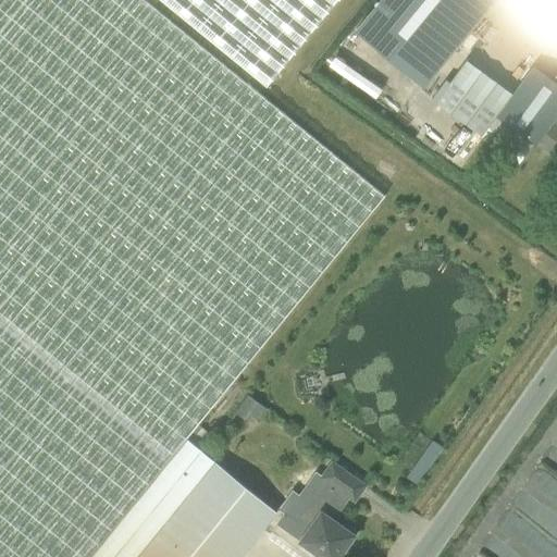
[(0,0),(0,556),(239,556),(276,512),(259,498),(186,438),(385,196),(145,0),(0,0)]
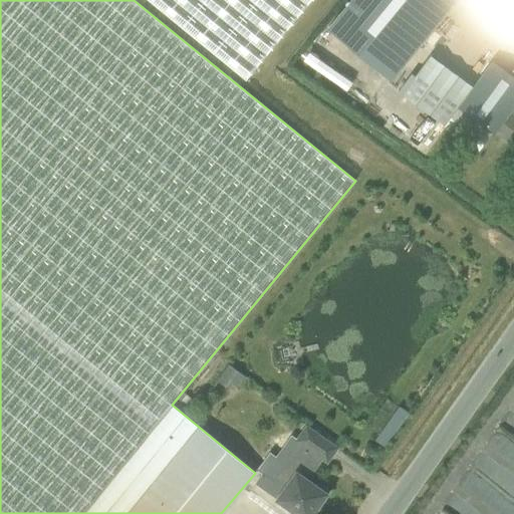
[(152,0),(247,77),(311,0),(152,0)]
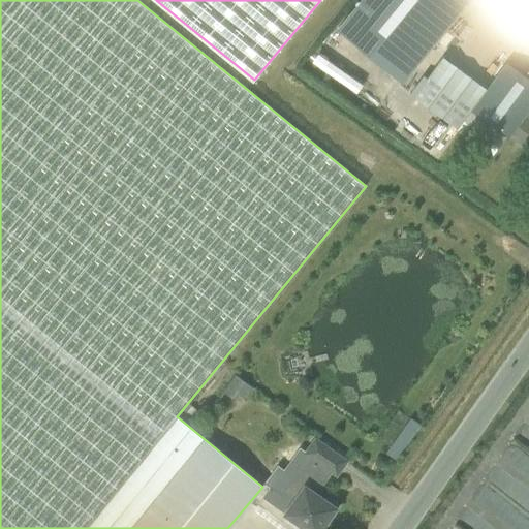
[(528,0),(361,0),(338,28),(403,82),(470,0),(498,0),(528,25),(528,0)]
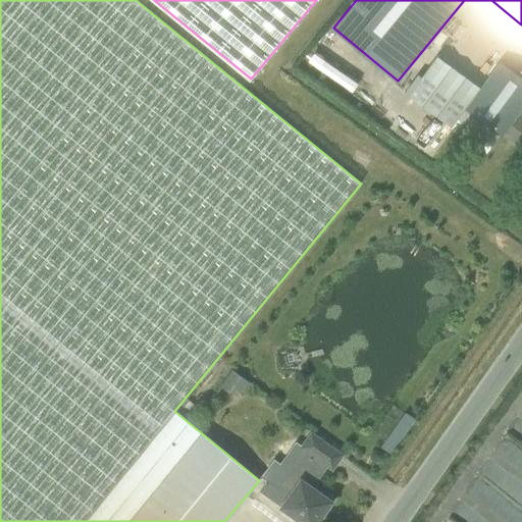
[(504,134),(521,108),(521,80),(500,64),(466,110),(499,135),(502,137),(504,134)]
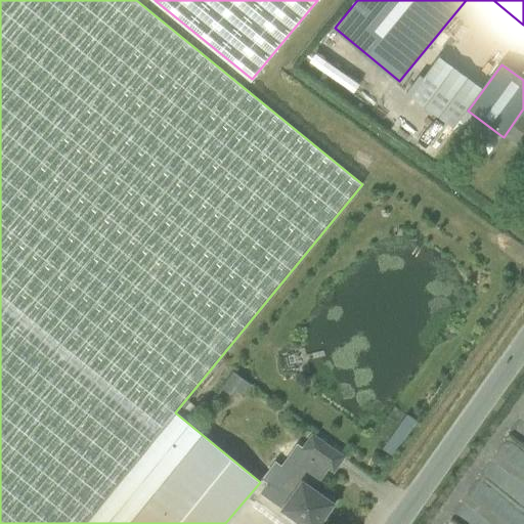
[(523,108),(506,134),(523,146),(523,108)]
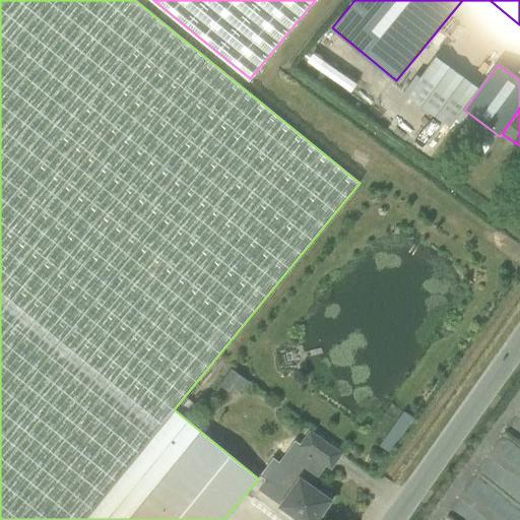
[(497,134),(464,110),(449,131),(481,154),(497,134)]
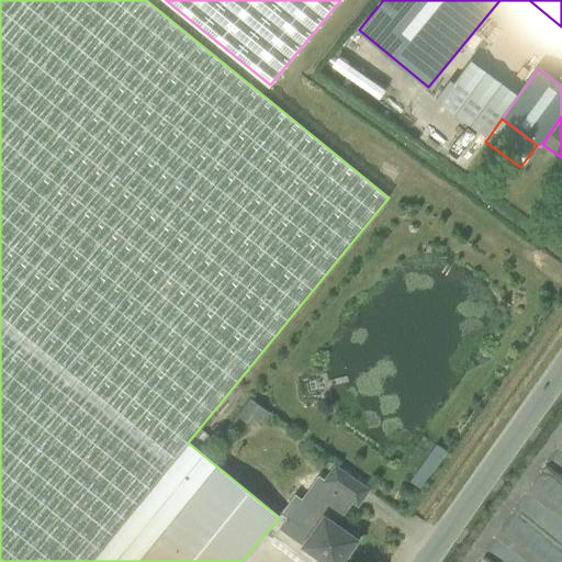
[(461,124),(449,142),(461,150),(474,133),(461,124)]
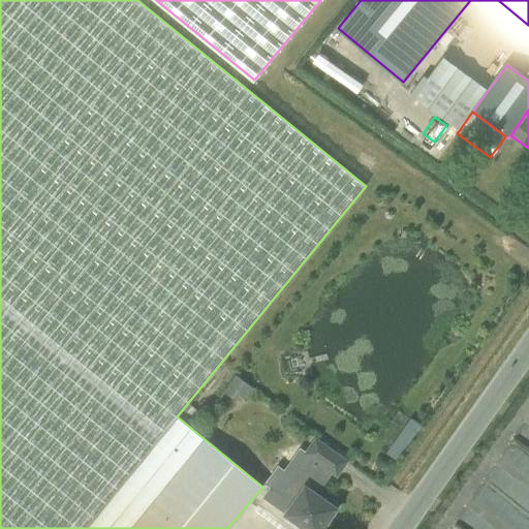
[(269,489),(262,498),(285,514),(284,515),(301,526),(298,528),(324,528),(329,524),(327,522),(337,508),(316,493),(331,472),(337,476),(347,461),(315,438),(306,453),(300,448),(284,470),(292,476),(293,477),(283,494),(281,493),(271,486),(269,489)]
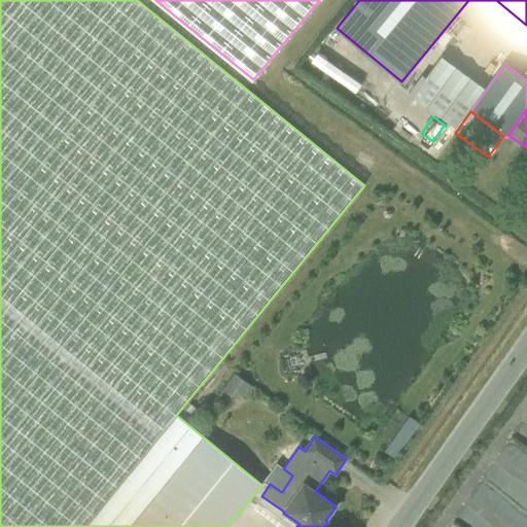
[(526,526),(526,438),(506,494),(490,502),(500,526),(526,526)]
